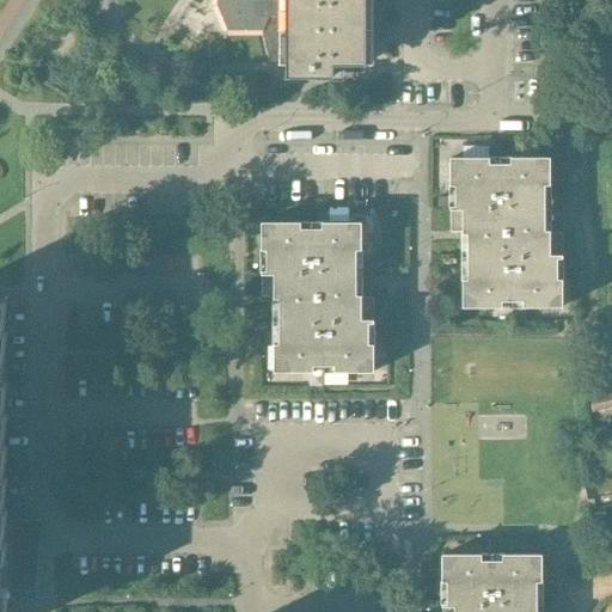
[(288,63),(288,75),(334,75),(334,63),(366,63),(366,0),(216,0),(218,5),(227,30),(262,30),(269,63),(288,63)]
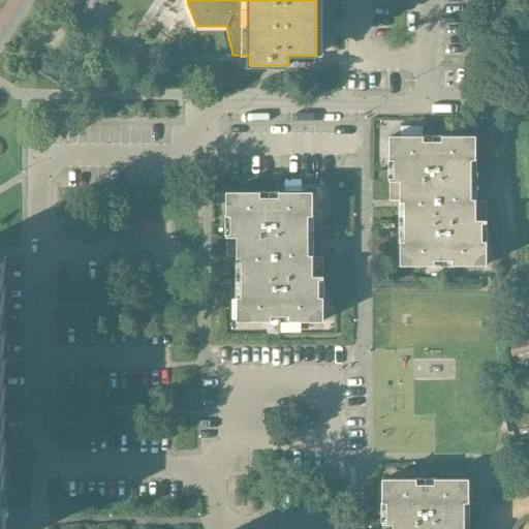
[(441,136),(441,142),(423,142),(423,136),(389,136),(389,160),(394,160),(394,179),(389,179),(389,200),(398,200),(399,223),(404,223),(404,242),(400,242),(400,266),(433,266),(433,260),(452,260),(453,266),(486,266),(486,242),(481,242),(481,223),(486,223),(486,201),(474,201),(474,199),(470,199),(470,160),(474,160),(474,136),(441,136)]
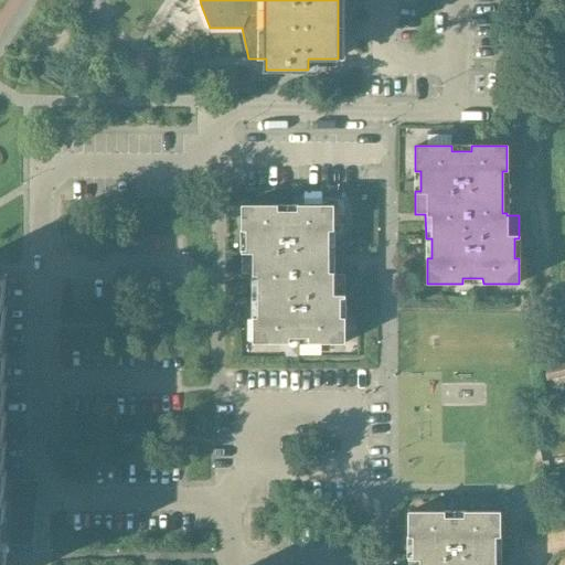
[(297,212),(277,212),(277,206),(242,206),(242,231),(246,231),(246,251),(242,251),(242,274),(252,274),(252,298),(257,298),(257,318),(253,318),(253,343),(288,343),(288,338),(309,338),(309,343),(344,343),(344,319),(340,319),(340,298),(344,298),(344,275),(333,275),(333,274),(328,274),(328,231),(333,231),(333,206),(297,206),(297,212)]
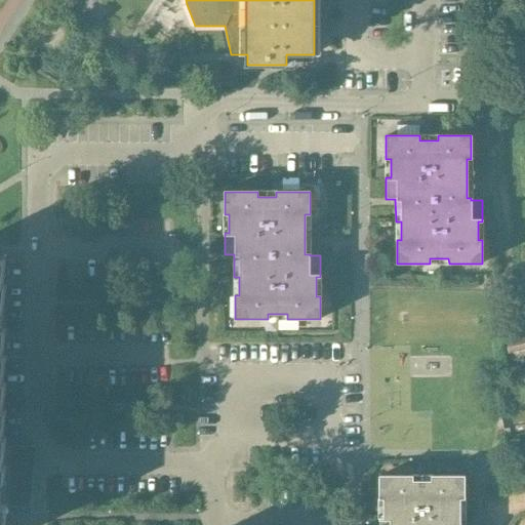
[(524,358),(524,349),(509,353),(510,361),(524,358)]
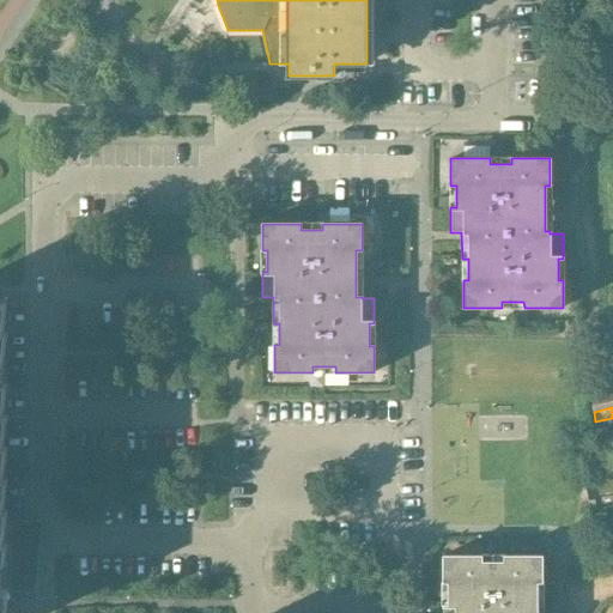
[(536,612),(536,610),(536,582),(542,582),(542,556),(503,556),(503,562),(481,562),(481,556),(443,556),(443,582),(448,582),(448,605),(443,605),(442,612),(536,612)]
